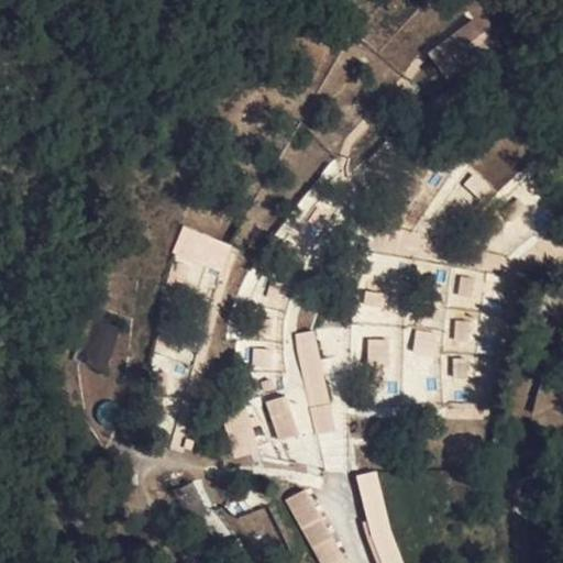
[(452,86),(504,45),(477,13),(427,53),(452,86)]
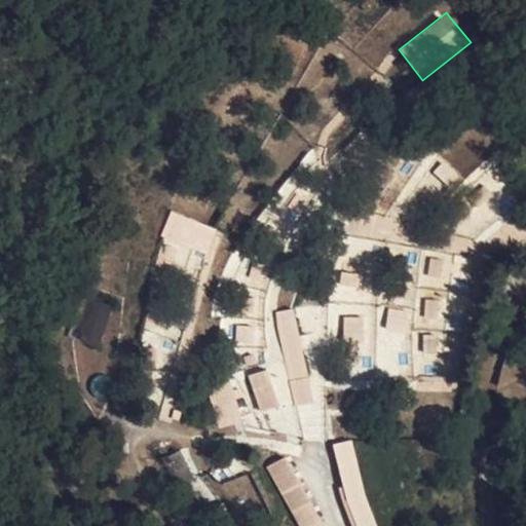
[(208,256),(218,230),(172,212),(161,237),(208,256)]
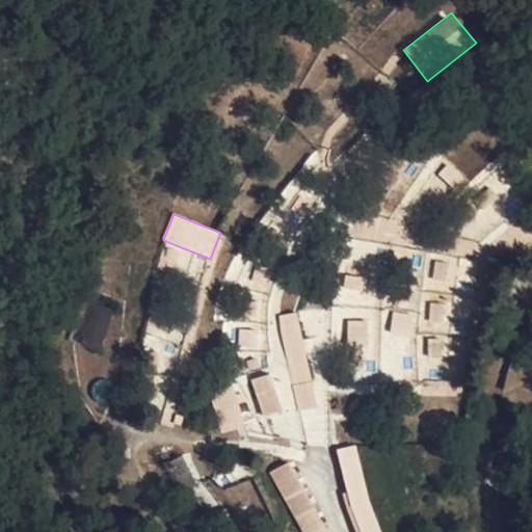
[(106,354),(124,317),(95,302),(77,340),(106,354)]
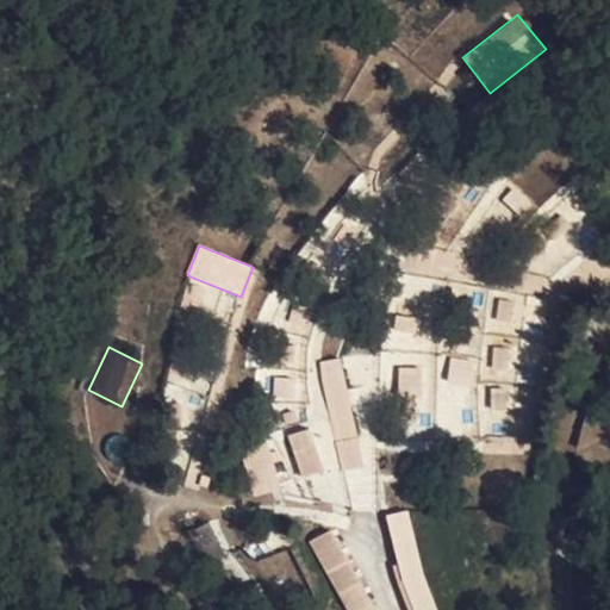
[(322,472),(361,466),(343,356),(304,362),(322,472)]
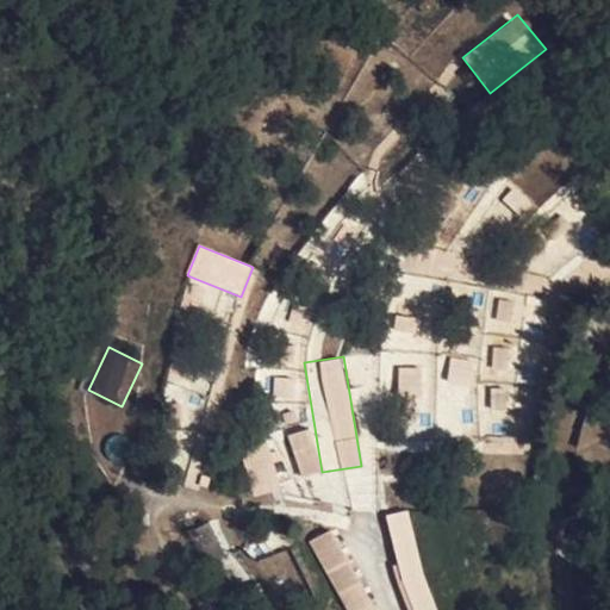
[(300,399),(302,383),(274,381),(273,398),(300,399)]
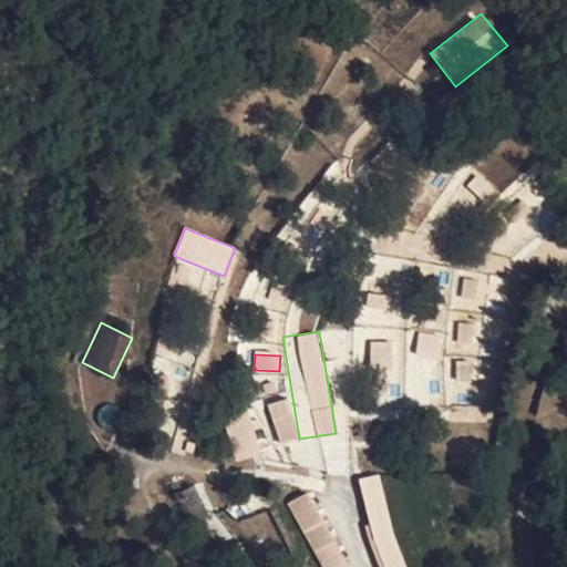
[(286,398),(267,403),(278,444),(298,439),(286,398)]
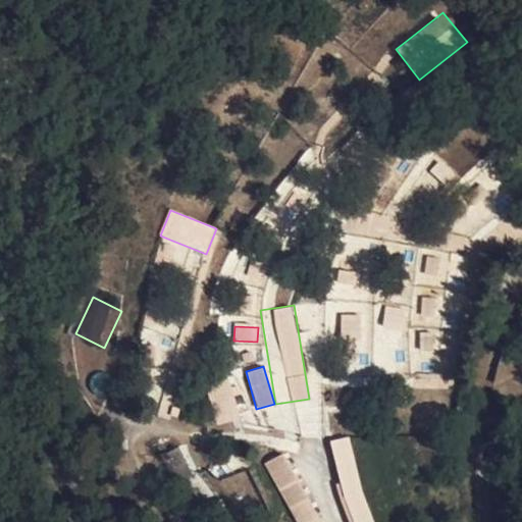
[(371,521),(349,435),(327,440),(349,521),(371,521)]
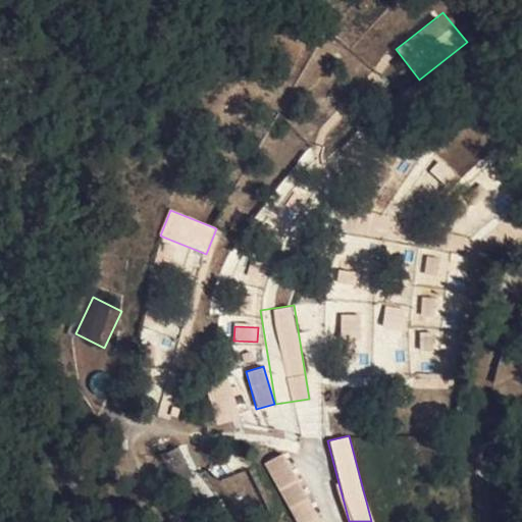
[(178,446),(162,455),(183,492),(198,484),(178,446)]
